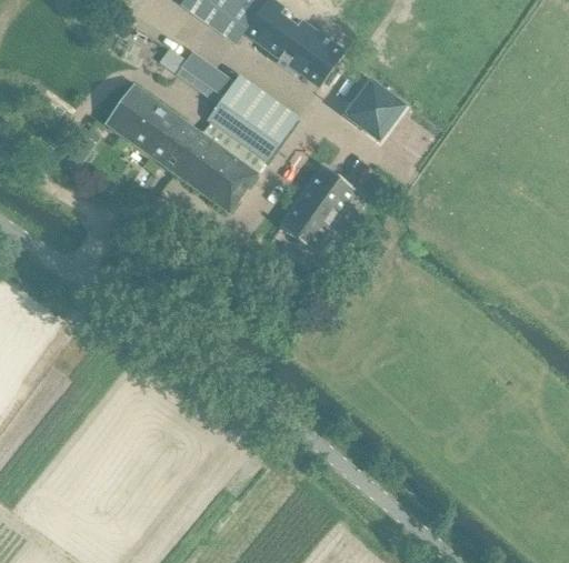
[(236,42),(243,31),(319,86),(345,50),(275,0),(181,0),(180,2),(236,42)]
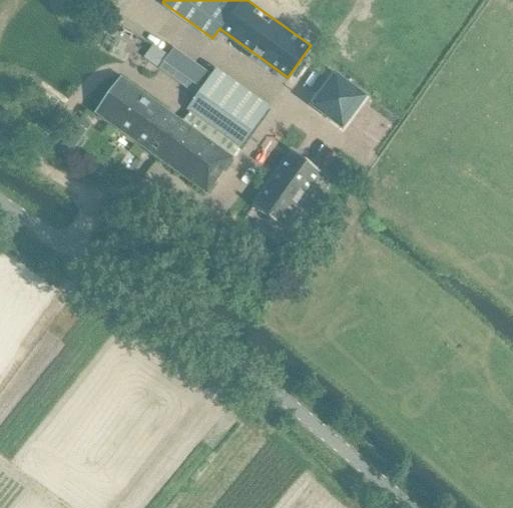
[(120,75),(95,111),(145,147),(206,190),(231,154),(203,134),(210,124),(239,144),(269,104),(215,66),(185,107),(188,109),(181,118),(120,75)]
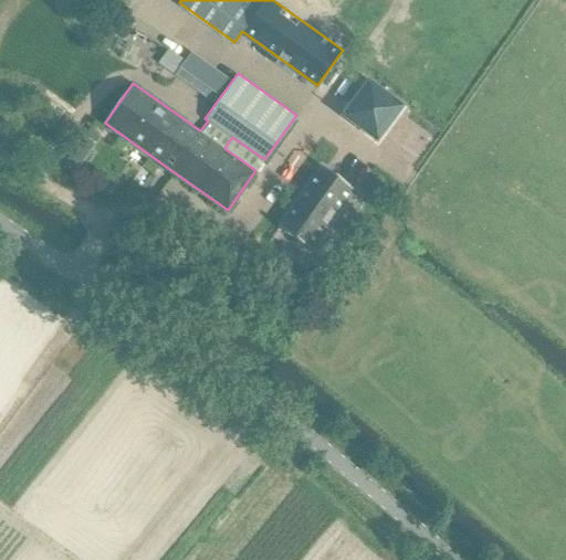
[(406,107),(367,81),(339,118),(378,146),(406,107)]
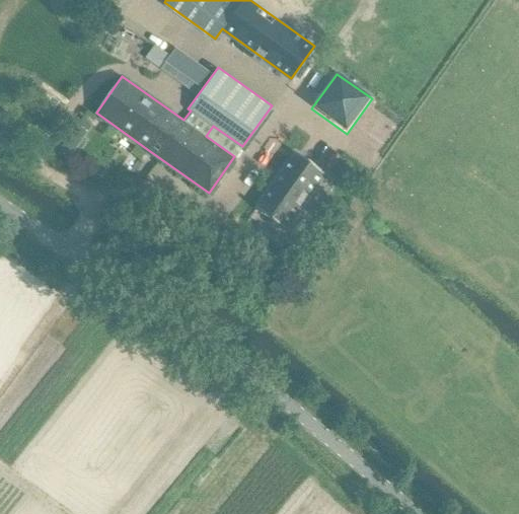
[(253,206),(276,222),(285,228),(325,172),(294,150),(253,206)]
